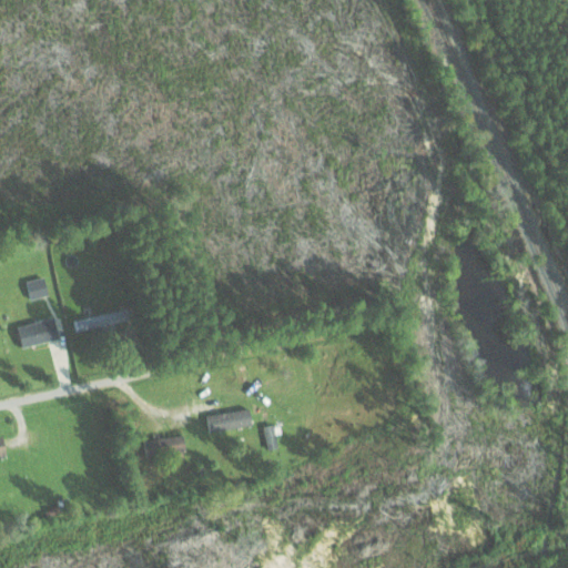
[(32,298),(50,293),(44,275),(27,280),(32,298)]
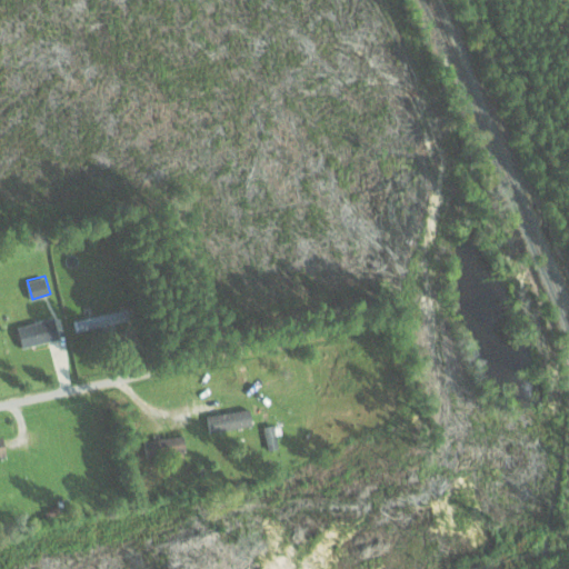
[(77,329),(131,321),(130,309),(76,317),(77,329)]
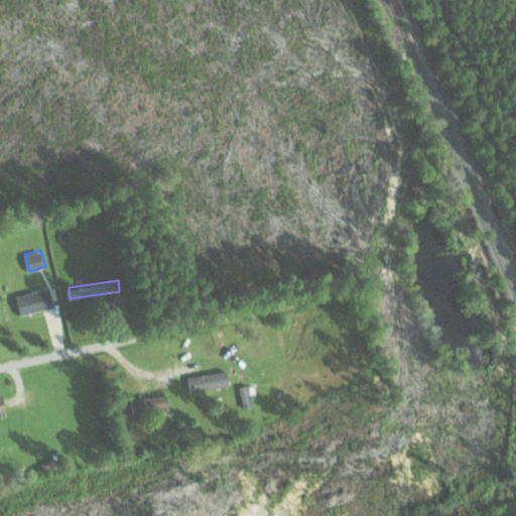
[(54,306),(50,286),(17,294),(21,314),(54,306)]
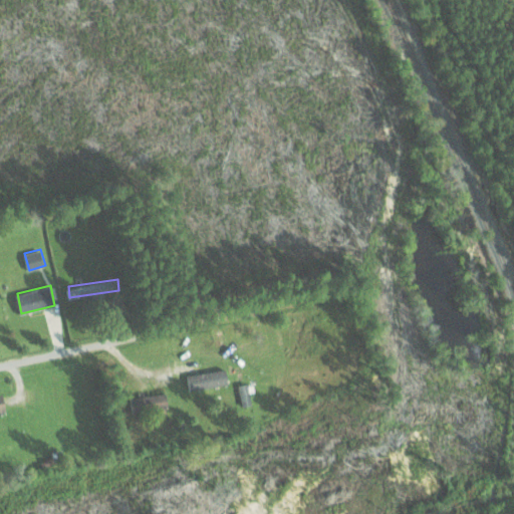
[(191,388),(229,384),(228,369),(190,372),(191,388)]
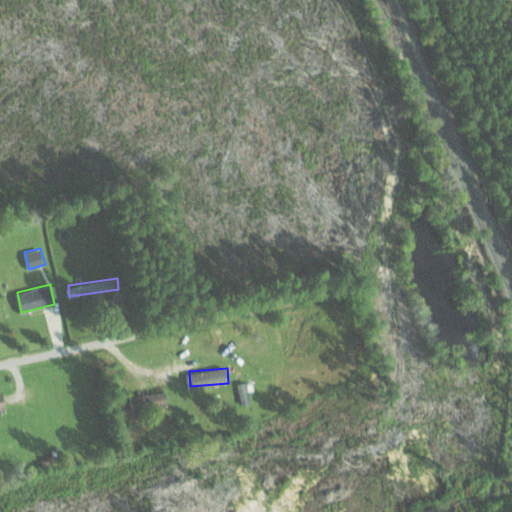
[(167,393),(131,394),(131,411),(168,409),(167,393)]
